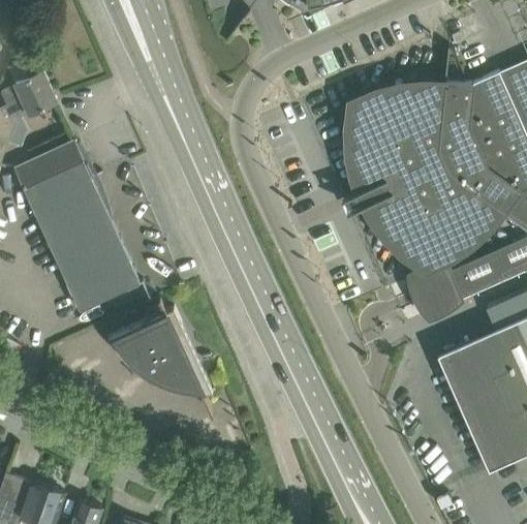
[(280,0),(306,18),(343,0),(280,0)]
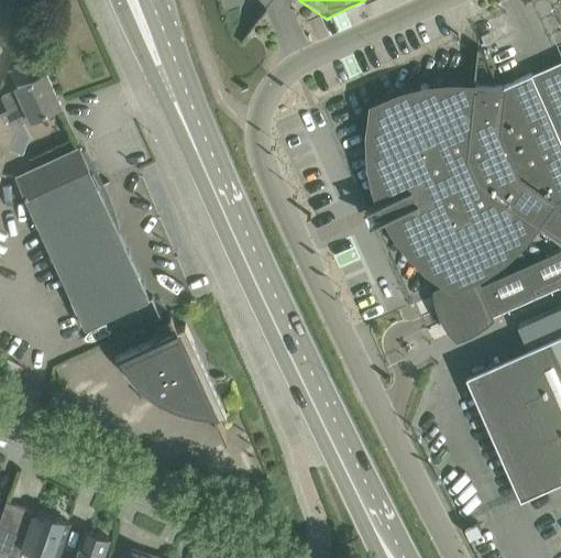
[(406,193),(403,195),(409,210),(413,209),(417,215),(428,226),(442,233),(458,237),(473,237),(488,232),(502,223),(512,214),(530,227),(435,270),(447,295),(476,282),(480,290),(560,252),(560,146),(530,78),(501,91),(474,88),(477,52),(475,52),(472,88),(469,117),(454,118),(439,122),(426,130),(415,142),(407,155),(404,171),(404,186),(406,193)]
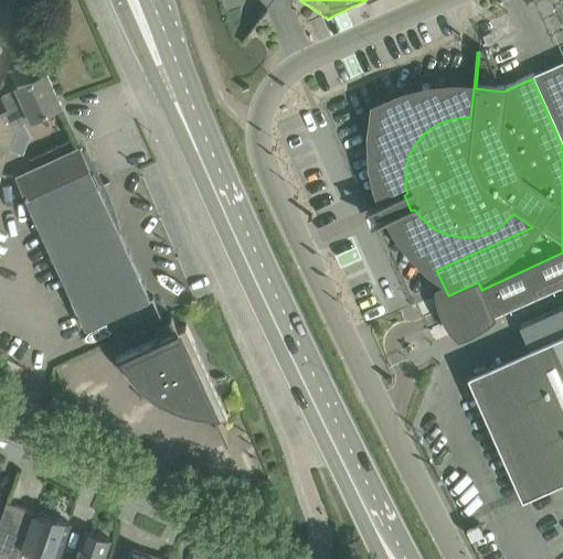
[(0,167),(13,132),(12,131),(59,110),(44,77),(42,78),(35,62),(9,74),(18,90),(3,97),(1,103),(7,115),(6,116),(6,117),(0,118),(0,167)]
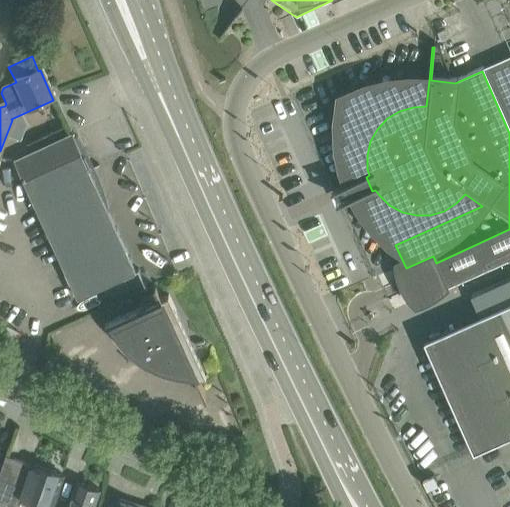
[(76,302),(134,275),(71,138),(13,165),(76,302)]
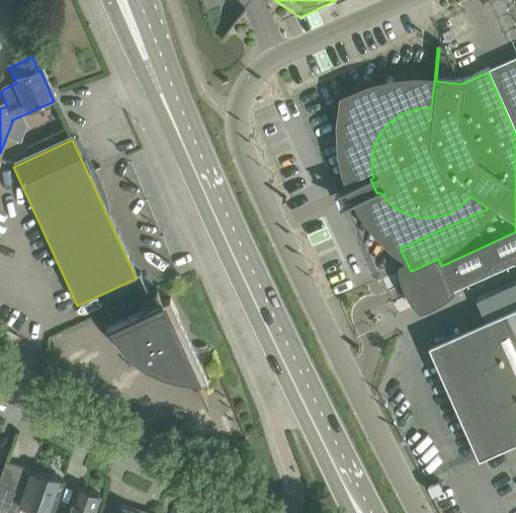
[(411,271),(405,274),(420,309),(515,265),(515,232),(441,266),(438,259),(411,271)]
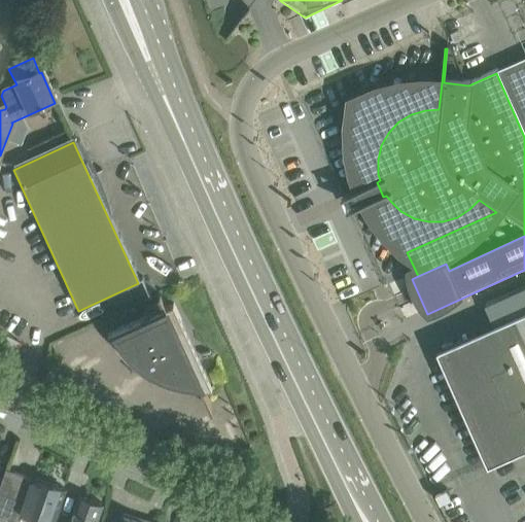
[(211,392),(179,324),(172,308),(107,338),(109,341),(111,346),(114,349),(118,354),(123,358),(126,362),(129,364),(133,369),(129,375),(130,376),(135,370),(142,376),(149,380),(153,382),(158,384),(163,386),(167,387),(175,389),(182,391),(186,392),(193,392),(200,392),(207,408),(209,408),(203,392),(211,392)]
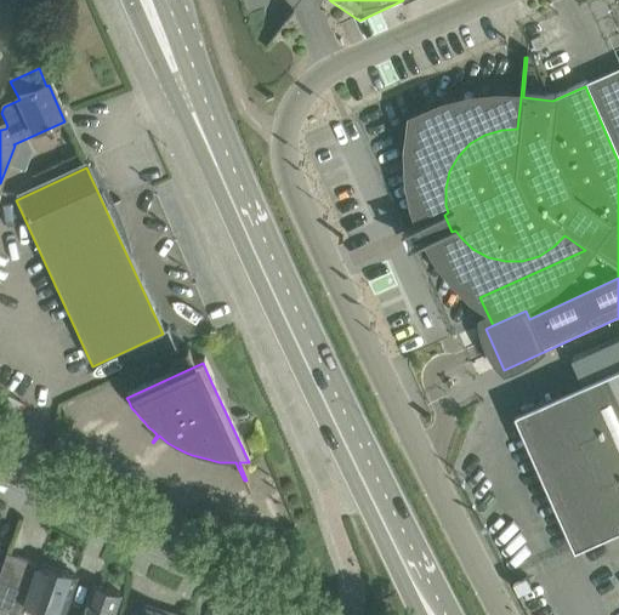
[(618,525),(618,370),(579,388),(581,393),(521,421),(575,545),(618,525)]
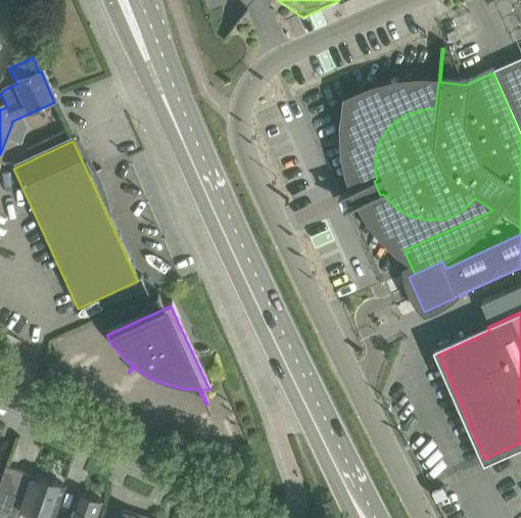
[(52,517),(56,509),(62,489),(32,479),(5,469),(0,482),(0,517),(52,517)]
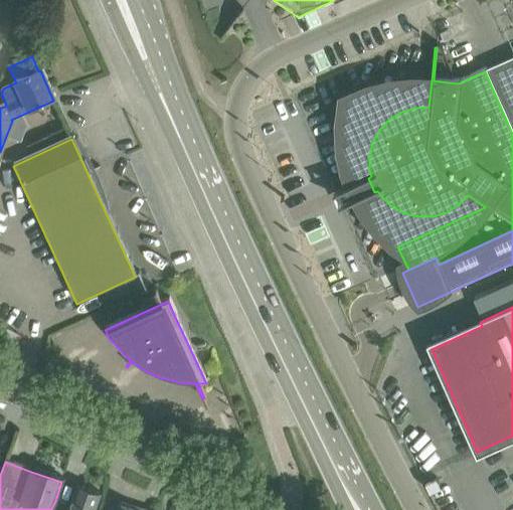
[(95,509),(100,496),(75,488),(67,509),(95,509)]
